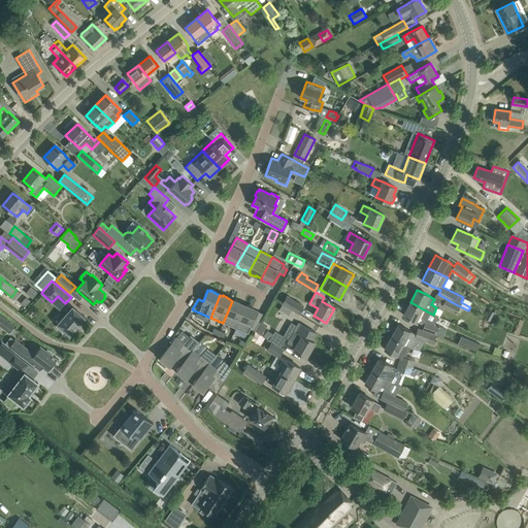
[(283,304),(291,309),(299,314),(303,306),(287,296),(283,304)]
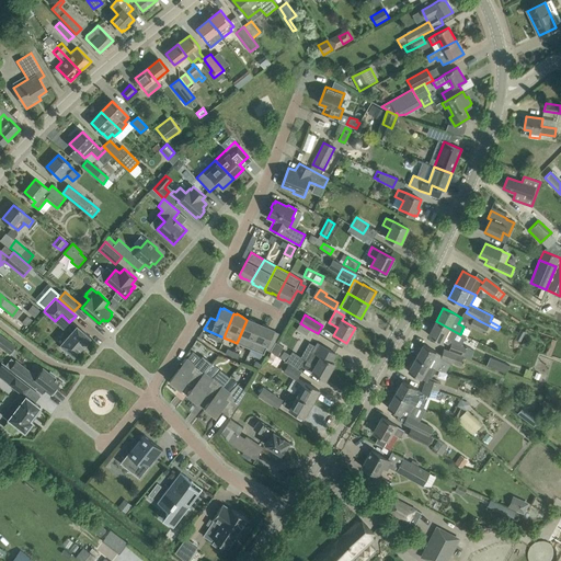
[(22,322),(27,327),(34,320),(27,316),(22,322)]
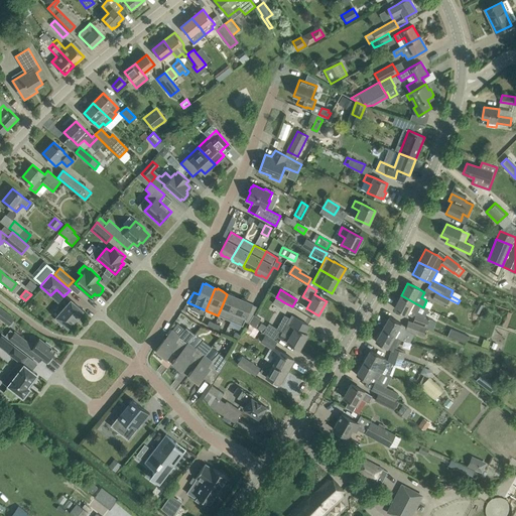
[(435,292),(432,298),(446,306),(449,299),(435,292)]
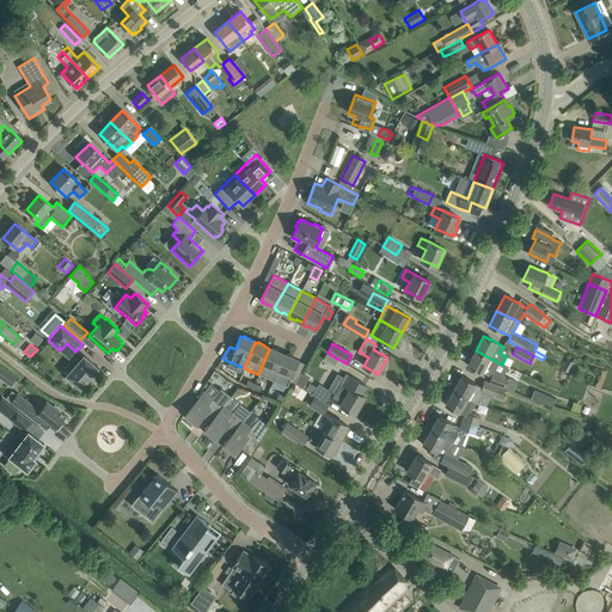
[(269,349),(258,374),(273,380),(285,355),(279,353),(279,352),(273,348),(271,349),(269,349)]
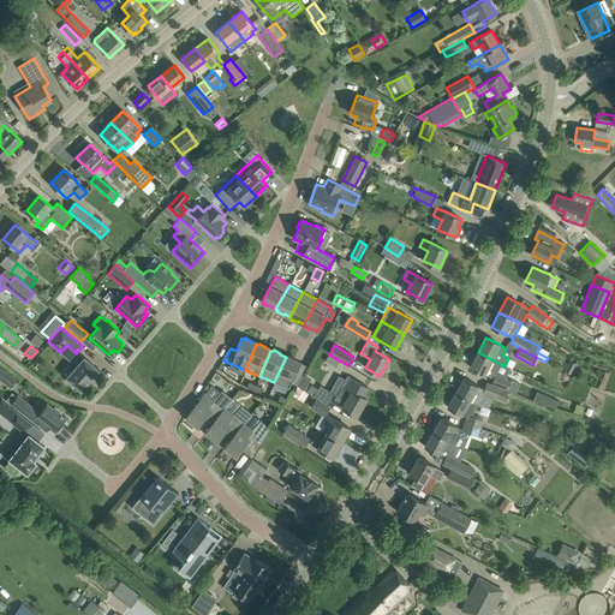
[(505,366),(500,364),(478,352),(470,368),(484,375),(484,374),(490,377),(494,378),(491,384),(508,390),(517,393),(520,383),(512,381),(513,380),(507,377),(511,369),(505,366)]
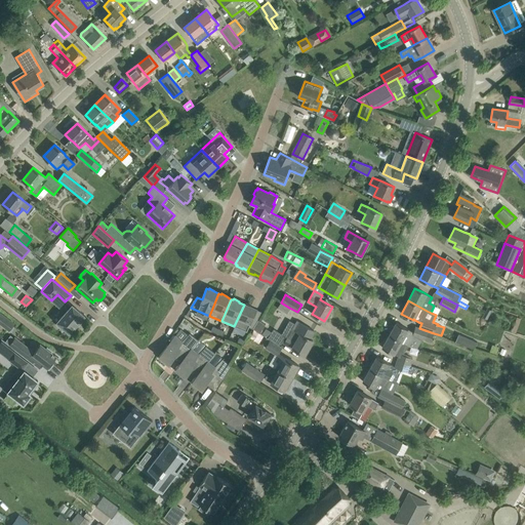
[(65,329),(70,333),(84,316),(72,305),(72,306),(68,303),(64,307),(68,310),(57,322),(58,323),(56,325),(64,331),(65,329)]
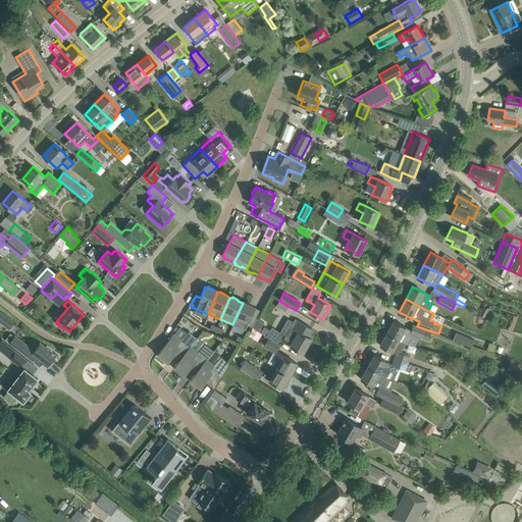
[(246,329),(255,308),(250,306),(250,305),(244,302),(244,303),(243,303),(232,324),(246,329)]
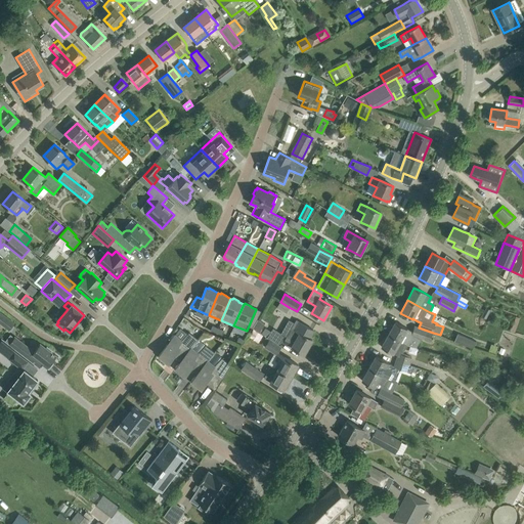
[(0,312),(0,322),(4,326),(9,319),(0,313),(0,312)]
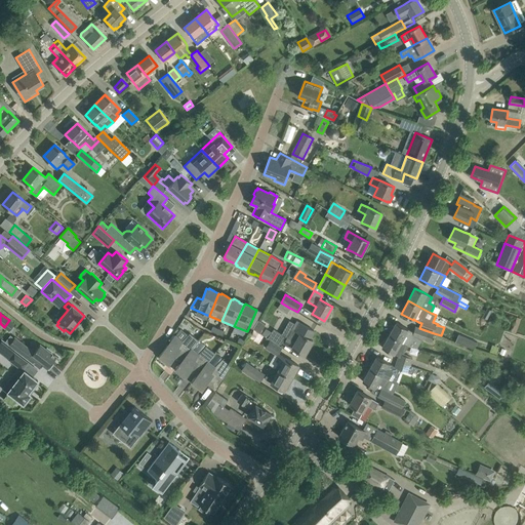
[(265,325),(257,321),(252,329),(259,334),(265,325)]
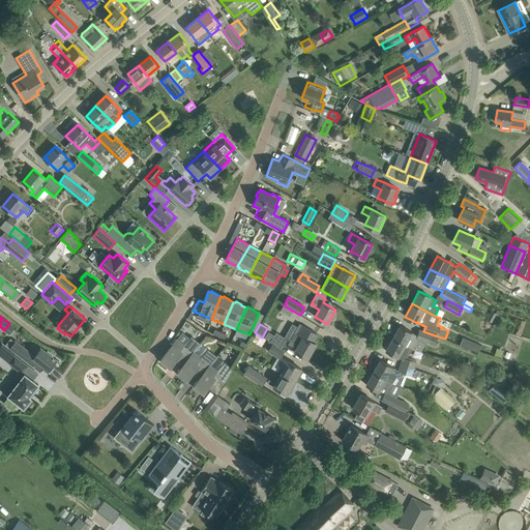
[(290,341),(287,347),(295,351),(295,352),(298,354),(307,358),(311,352),(316,344),(313,342),(317,334),(299,324),(297,327),(294,332),(295,332),(290,341)]
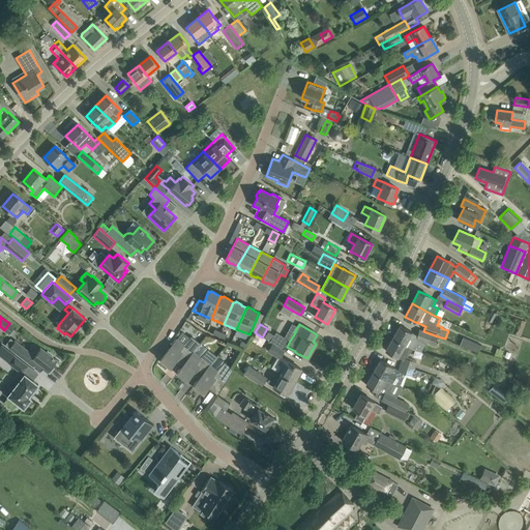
[(417,335),(412,332),(400,325),(392,339),(412,349),(421,352),(427,343),(435,346),(438,336),(423,331),(419,329),(417,335)]
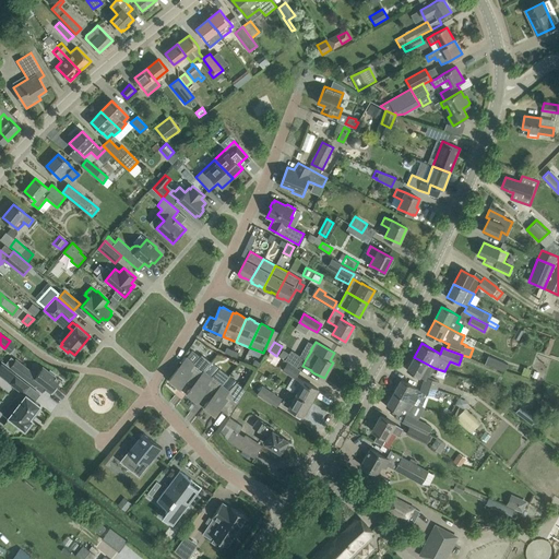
[(285,360),(289,354),(283,349),(278,356),(281,357),(284,360),(285,360)]
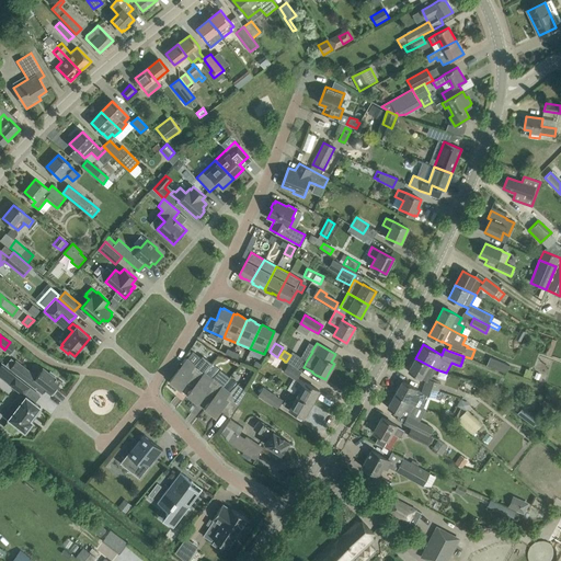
[(185,382),(192,388),(205,374),(213,364),(203,356),(194,365),(186,359),(169,382),(170,382),(175,387),(176,386),(181,389),(185,382)]
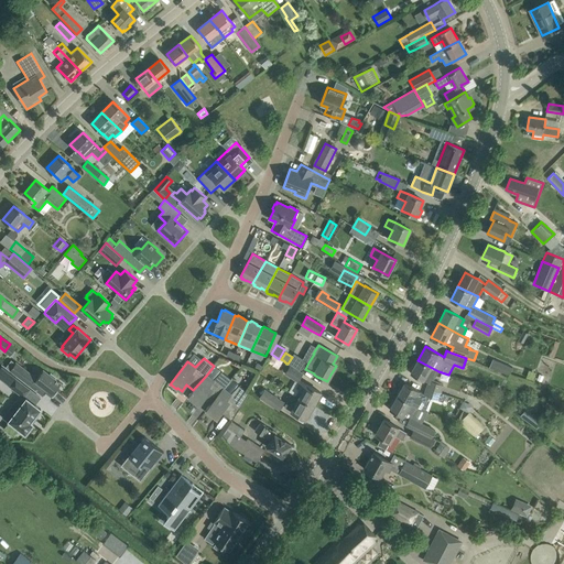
[(489,367),(507,375),(512,367),(492,359),(489,367)]
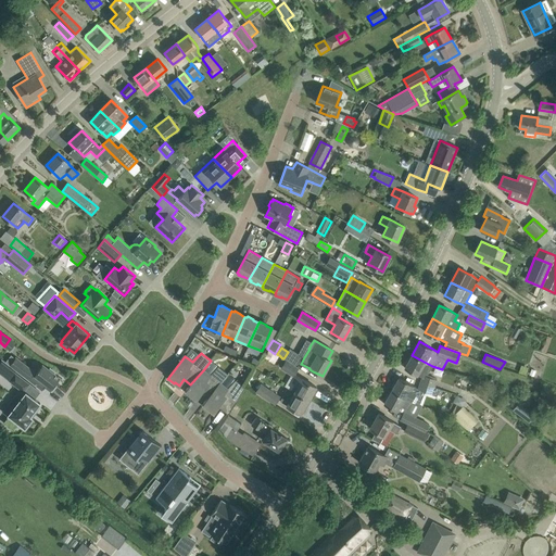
[(293,377),(299,368),(286,359),(286,361),(282,358),(279,355),(274,363),(281,367),(280,368),(293,377)]
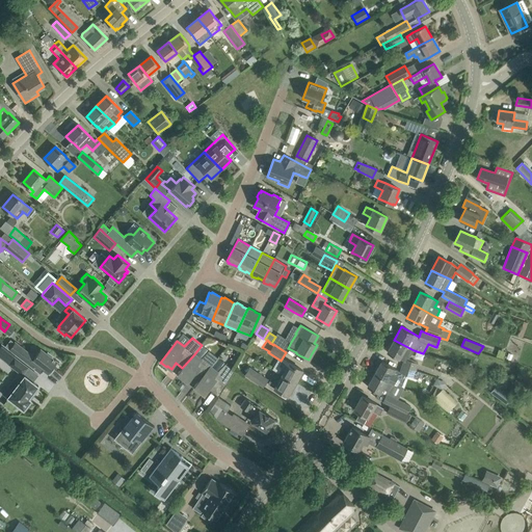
[(408,360),(414,350),(394,340),(387,352),(399,358),(403,361),(402,366),(417,370),(419,364),(408,360)]
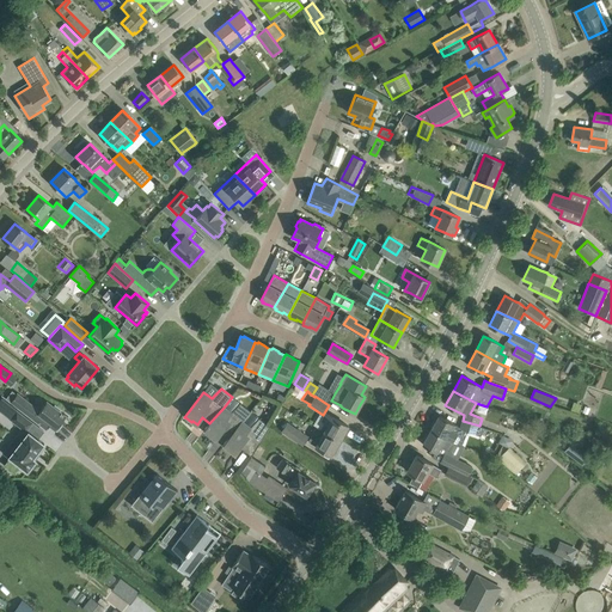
[(66,416),(60,411),(61,410),(55,404),(54,407),(47,402),(40,411),(17,393),(14,397),(11,393),(6,399),(46,430),(49,426),(57,432),(62,424),(61,423),(66,416)]
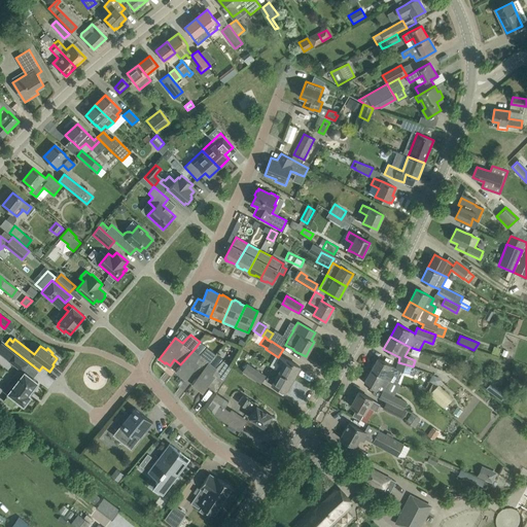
[(192,351),(180,364),(175,372),(175,373),(176,372),(181,377),(182,375),(186,378),(190,373),(197,378),(209,363),(216,354),(207,347),(199,355),(192,351)]
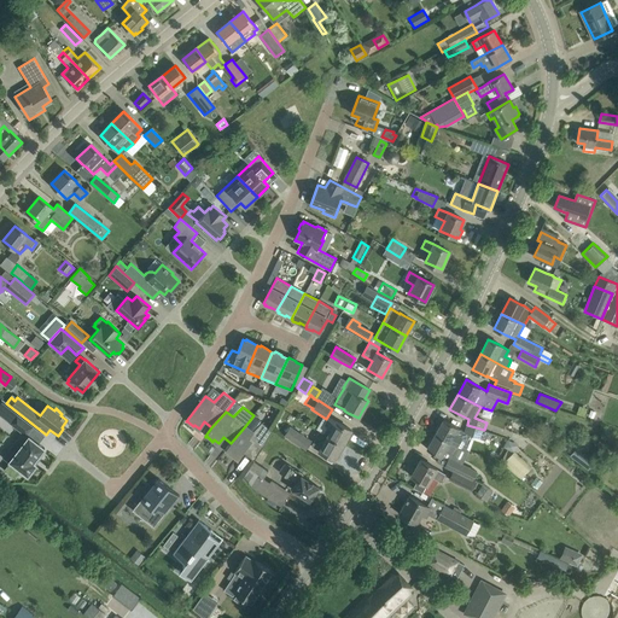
[(27,435),(33,427),(17,415),(11,424),(23,432),(16,442),(16,445),(19,449),(10,461),(10,462),(11,462),(5,471),(15,478),(21,470),(28,476),(36,465),(34,462),(44,449),(45,449),(29,436),(27,435)]
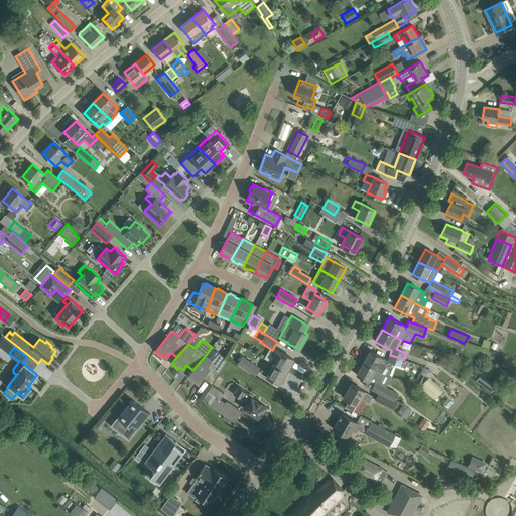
[(274,355),(270,362),(286,372),(293,359),(280,352),(274,349),(271,354),(274,355)]
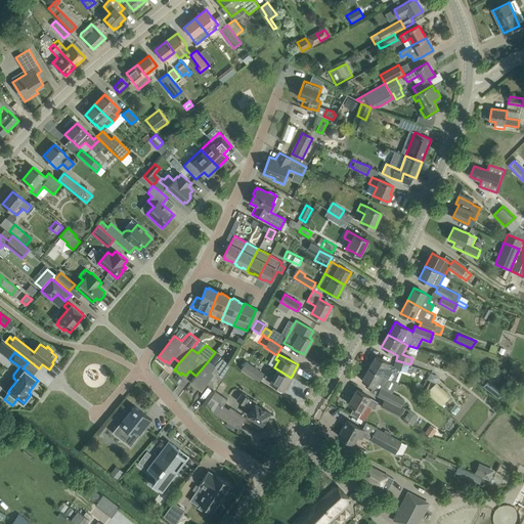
[(413,366),(410,364),(396,360),(394,366),(376,355),(368,368),(388,379),(392,373),(395,375),(398,368),(411,374),(413,366)]
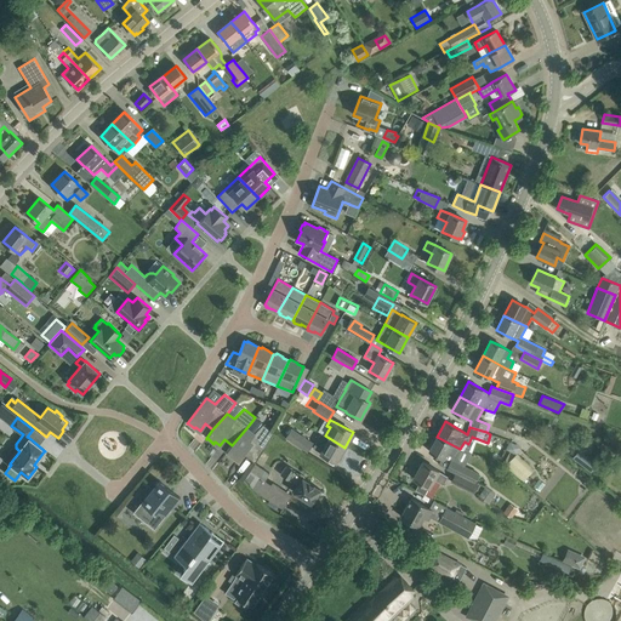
[(246,428),(232,445),(226,454),(227,454),(233,459),(234,457),(239,461),(244,454),(255,463),(273,433),(263,425),(254,434),(246,428)]
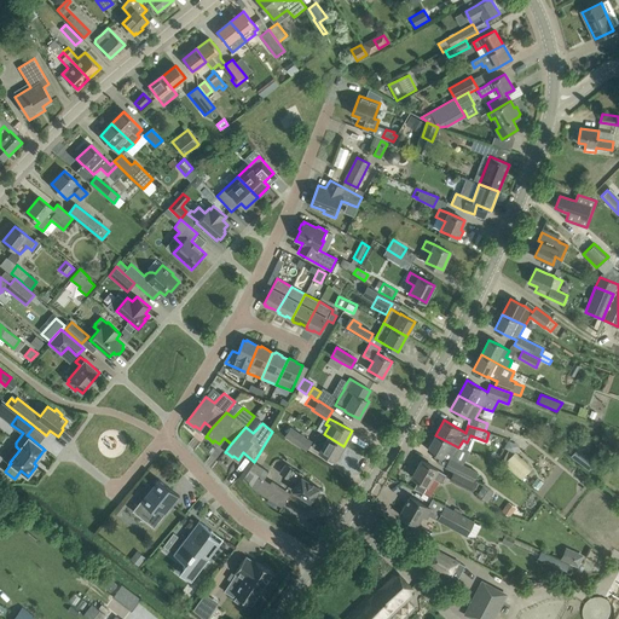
[(285,435),(284,437),(306,451),(313,441),(290,427),(285,435)]
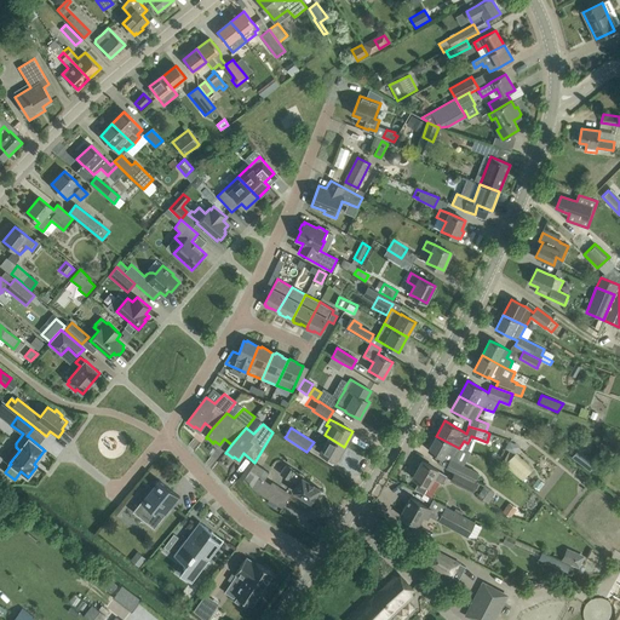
[(320,452),(325,455),(336,461),(344,447),(325,435),(321,434),(316,442),(313,448),(320,452)]
